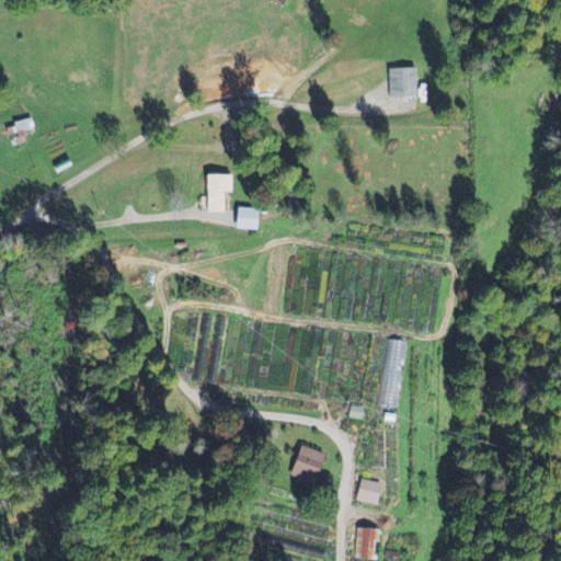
[(389,99),(416,98),(415,68),(388,69),(389,99)]
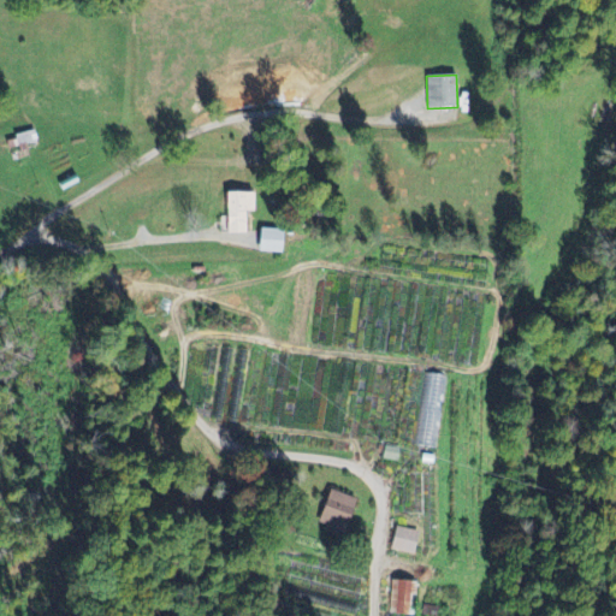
[(19,148),(39,142),(35,131),(16,136),(19,148)]
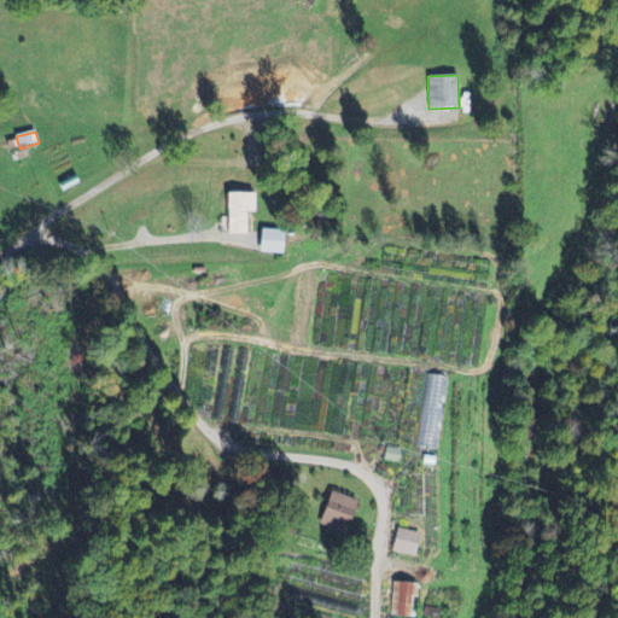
[(228,235),(248,235),(248,214),(255,213),(255,193),(227,194),(228,235)]
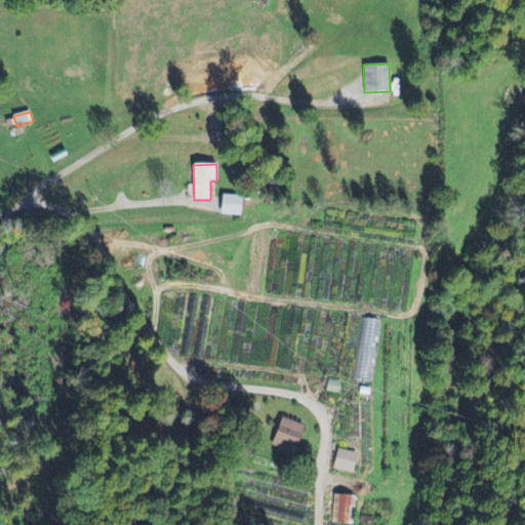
[(220,215),(240,216),(241,196),(221,195),(220,215)]
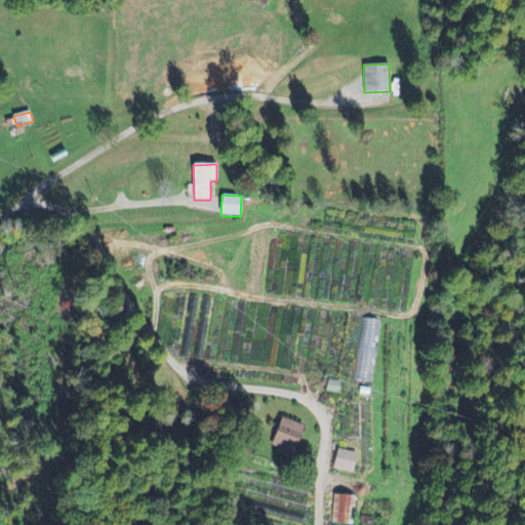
[(356,381),(373,384),(375,364),(368,363),(369,355),(359,354),(356,381)]
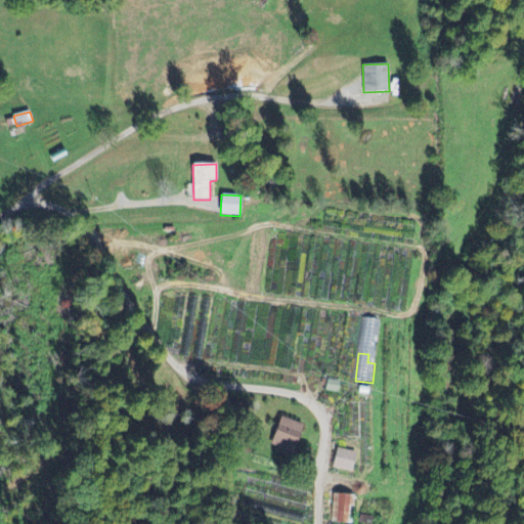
[(341,382),(328,380),(326,391),(339,393),(341,382)]
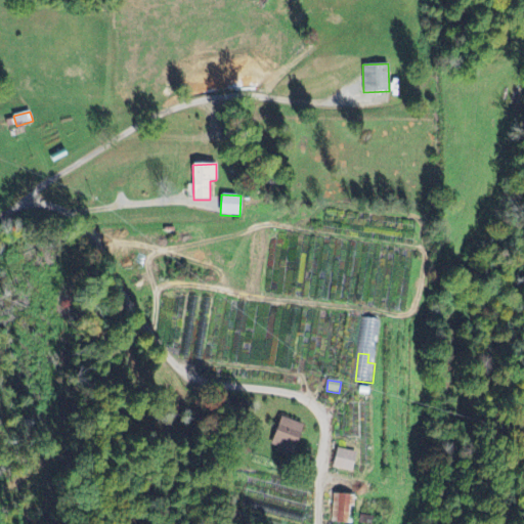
[(293,456),(305,426),(281,418),(270,448),(293,456)]
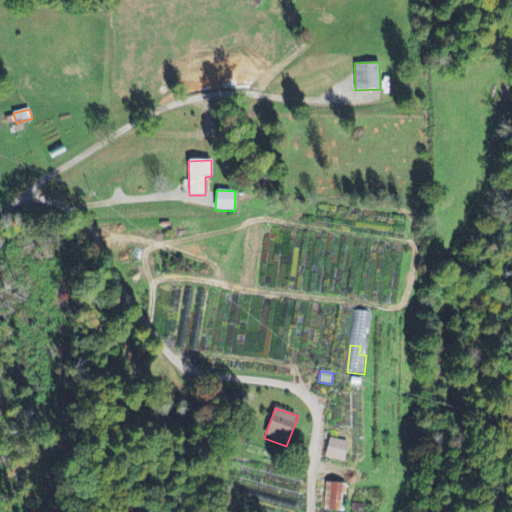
[(325,458),(344,462),(348,442),(329,438),(325,458)]
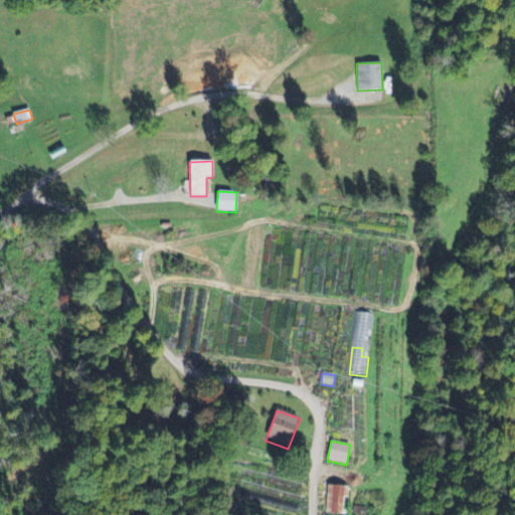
[(343,514),(344,487),(328,486),(327,514),(343,514)]
